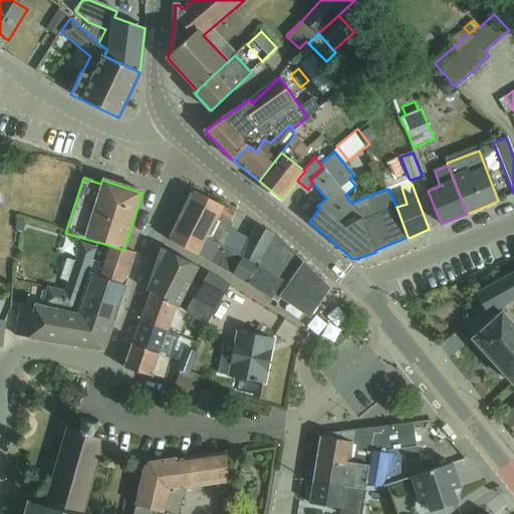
[(246,242),(225,231),(235,213),(191,191),(167,240),(247,284),(274,235),(256,225),(246,242)]
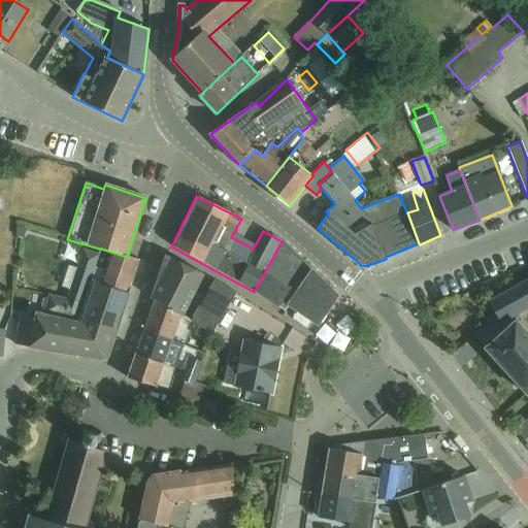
[(334,300),(334,293),(282,241),(254,292),(285,311),(289,306),(317,326),(334,300)]
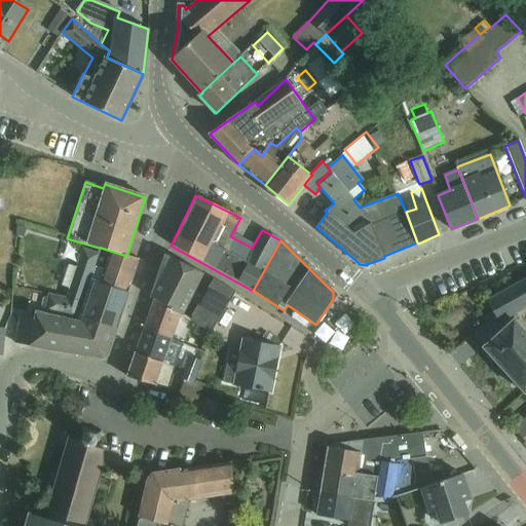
[(42,299),(39,311),(78,321),(83,303),(96,267),(104,269),(110,251),(101,248),(99,252),(83,247),(66,297),(48,294),(46,298),(42,299)]
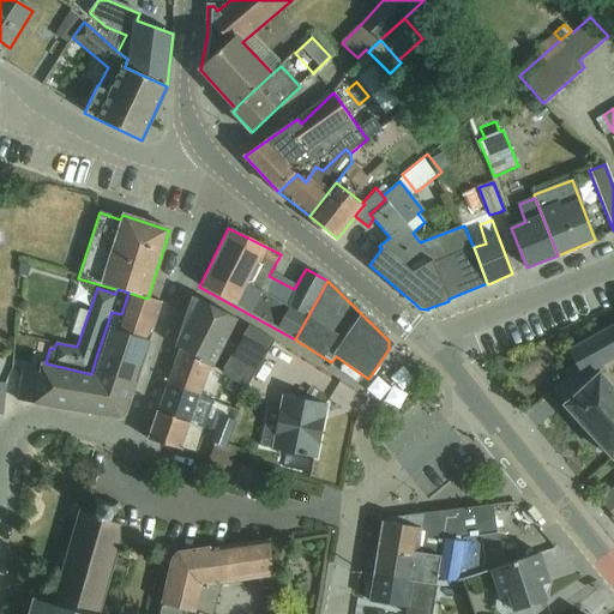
[(162,304),(148,299),(128,293),(121,314),(112,312),(97,354),(140,367),(162,304)]
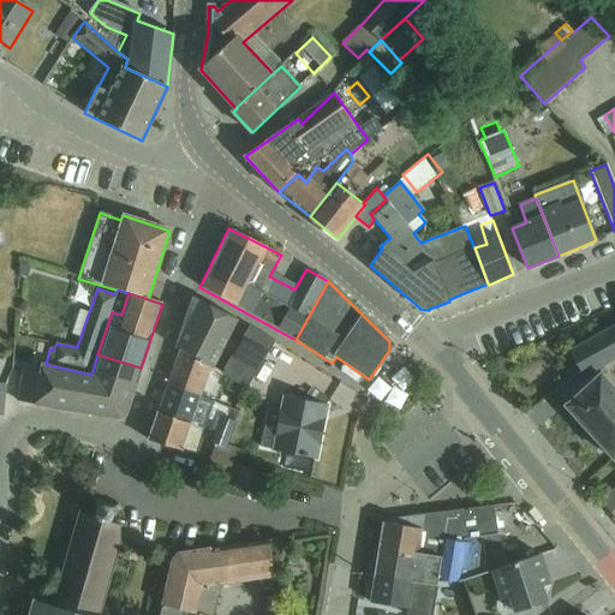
[(213,369),(238,321),(195,299),(186,316),(189,317),(180,333),(183,334),(175,348),(180,351),(212,369),(213,369)]
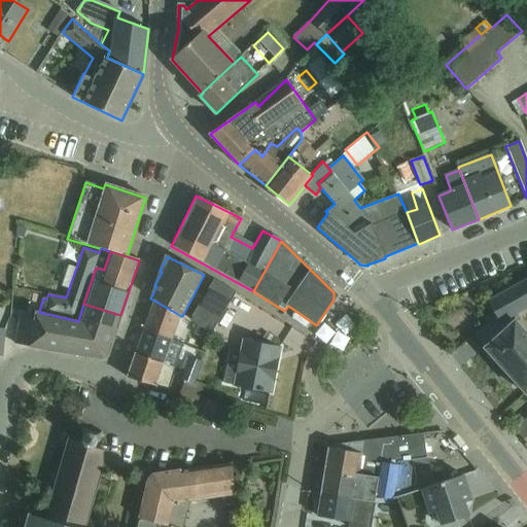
[(484,348),(525,393),(526,391),(526,332),(513,318),(526,309),(526,278),(487,302),(495,317),(473,335),(485,347),(484,348)]
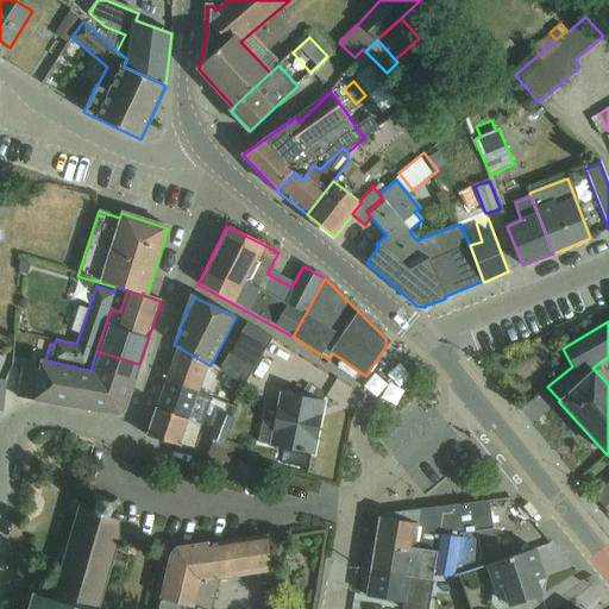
[(243,385),(272,338),(248,324),(219,370),(243,385)]
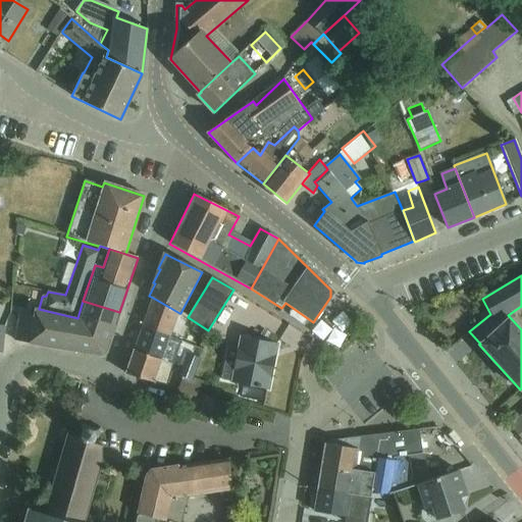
[(170,337),(179,313),(153,298),(142,328),(170,337)]
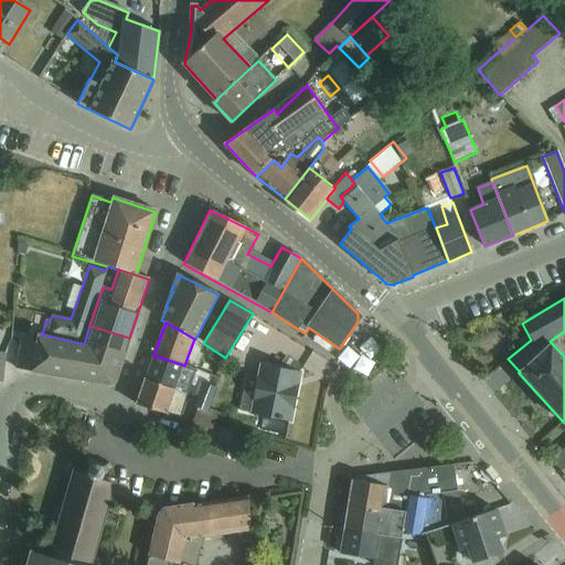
[(124,353),(129,338),(89,326),(84,344),(124,353)]
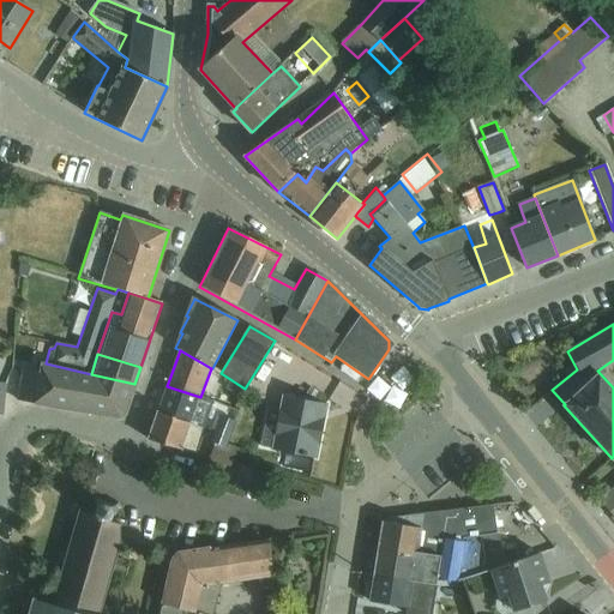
[(91,374),(46,363),(40,362),(38,373),(32,404),(119,419),(125,415),(134,384),(91,374)]
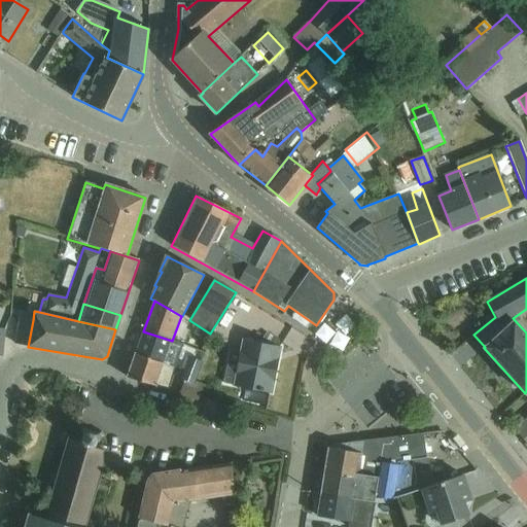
[(28,347),(33,320),(20,318),(15,345),(28,347)]
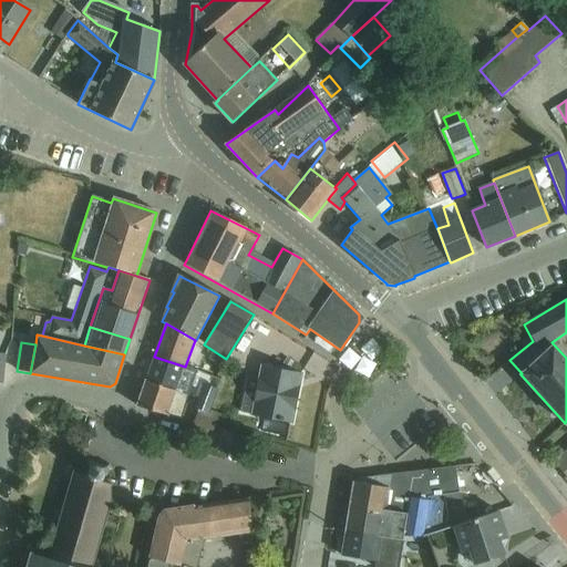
[(213,351),(208,359),(218,366),(223,357),(213,351)]
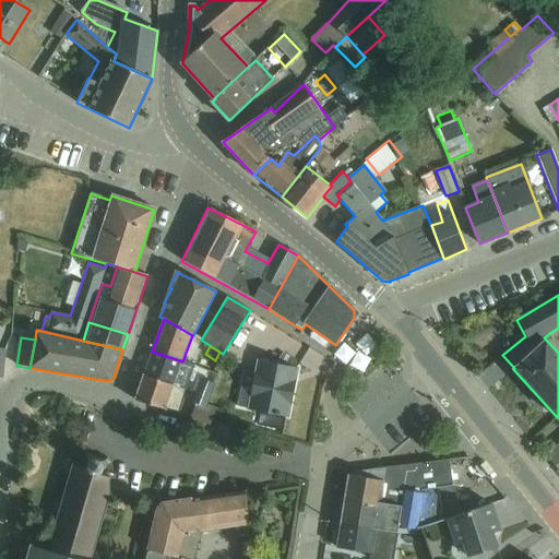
[(191,365),(182,361),(152,352),(143,377),(174,387),(176,381),(185,383),(191,365)]
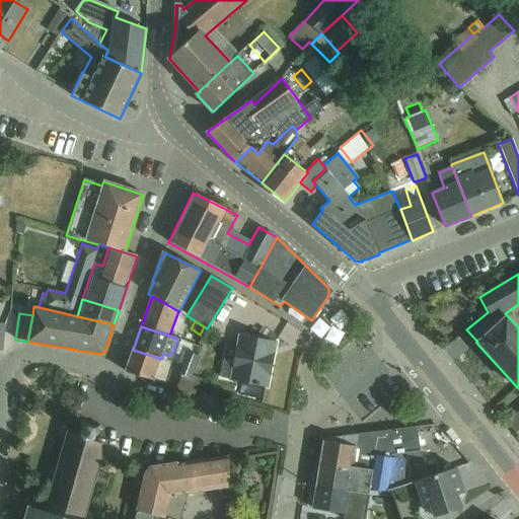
[(230,380),(267,387),(275,343),(239,336),(237,346),(230,380)]
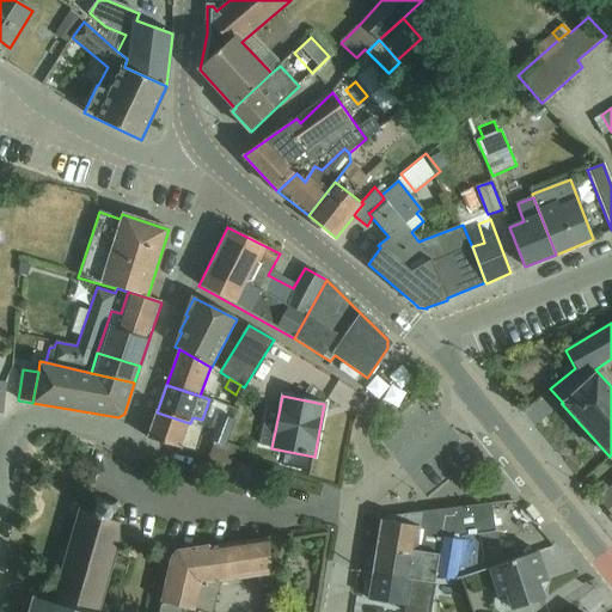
[(268,405),(259,445),(271,448),(280,408),(268,405)]
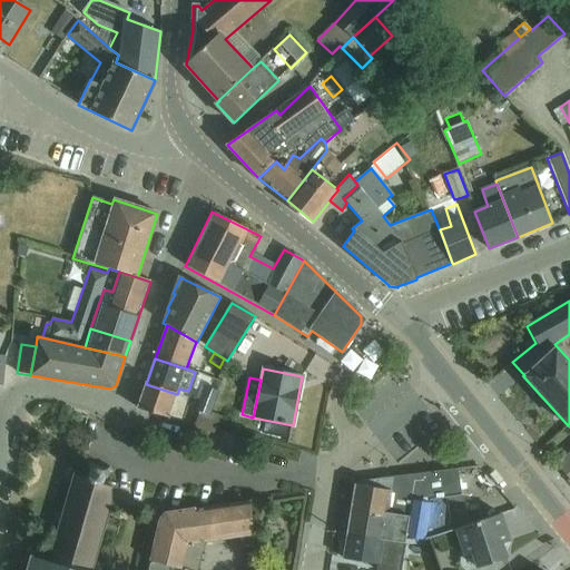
[(189,399),(177,394),(146,384),(137,409),(183,422),(189,399)]
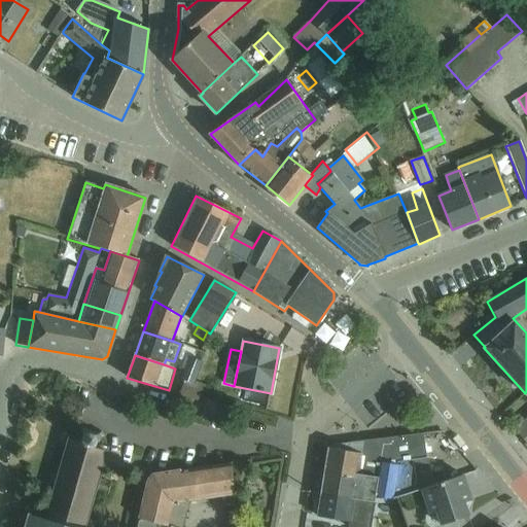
[(176,408),(199,414),(207,386),(196,381),(203,363),(188,357),(180,380),(183,381),(176,408)]
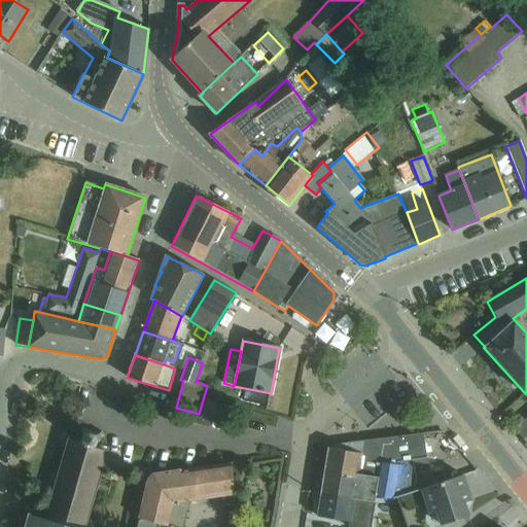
[(526,428),(523,424),(516,431),(526,445),(526,428)]
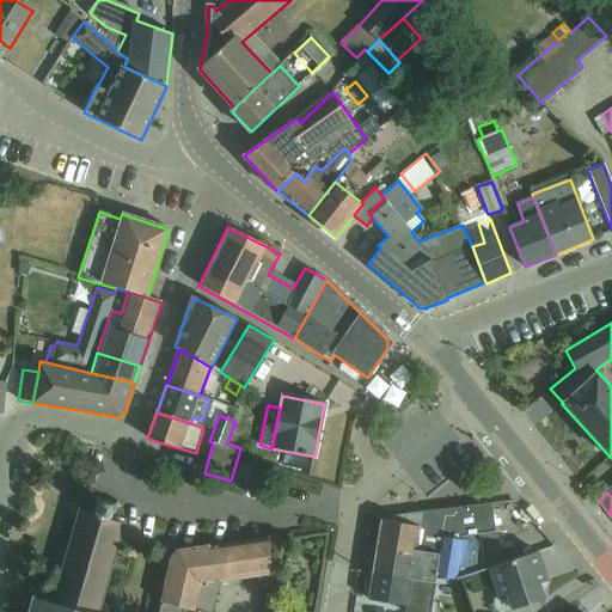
[(126,524),(112,519),(116,509),(120,507),(117,502),(114,505),(101,500),(98,496),(93,499),(96,502),(92,514),(79,510),(79,513),(53,604),(37,599),(34,598),(32,601),(29,611),(98,611),(111,570),(124,574),(129,562),(115,557),(124,528),(124,526),(126,524)]
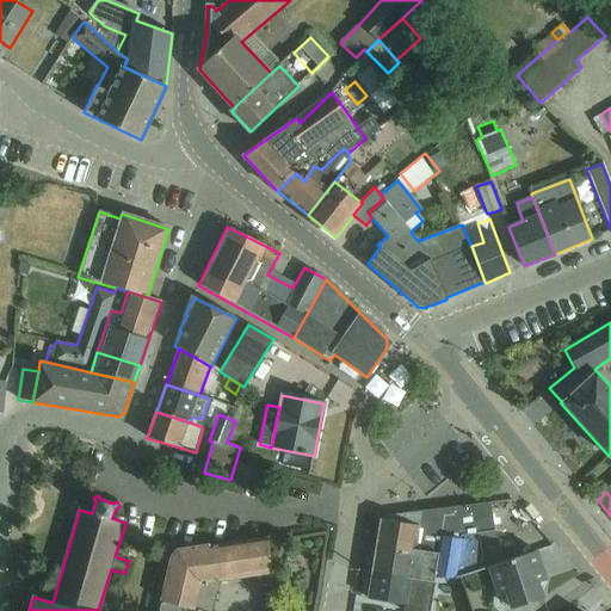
[(486,568),(503,562),(501,549),(497,550),(491,504),(419,512),(418,526),(417,524),(415,523),(413,522),(412,522),(409,522),(408,522),(406,522),(405,523),(403,524),(382,520),(381,520),(372,573),(434,582),(434,579),(455,578),(486,568)]
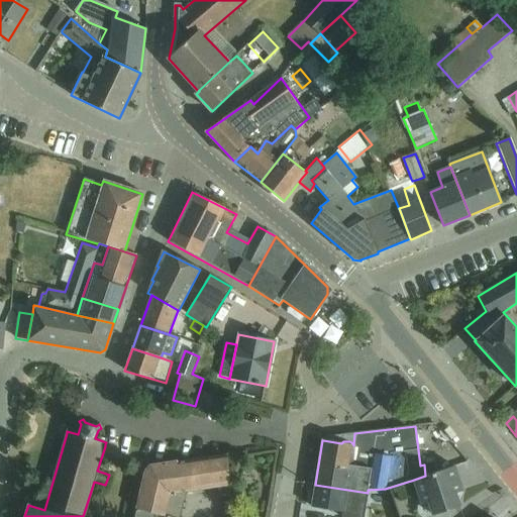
[(354,433),(323,437),(323,440),(341,443),(342,442),(343,441),(345,441),(346,441),(348,441),(349,441),(351,442),(352,443),(353,445),(354,433)]
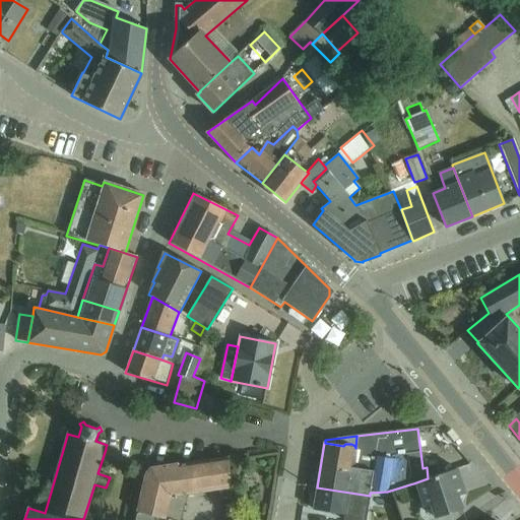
[(217,491),(219,502),(232,501),(229,457),(150,469),(149,469),(146,473),(135,519),(180,519),(187,496),(217,491)]
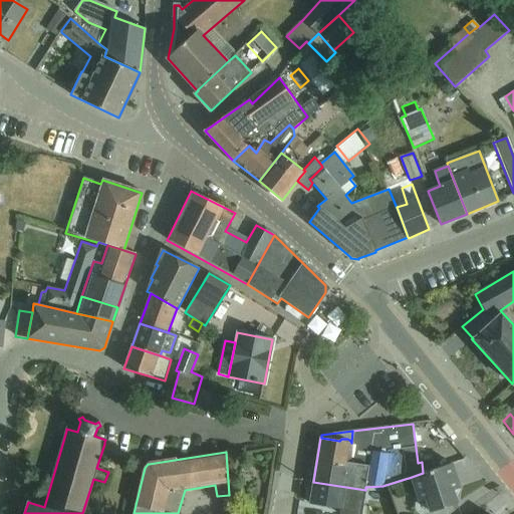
[(457,503),(452,491),(459,488),(451,464),(423,473),(409,478),(417,503),(424,500),(429,513),(457,503)]
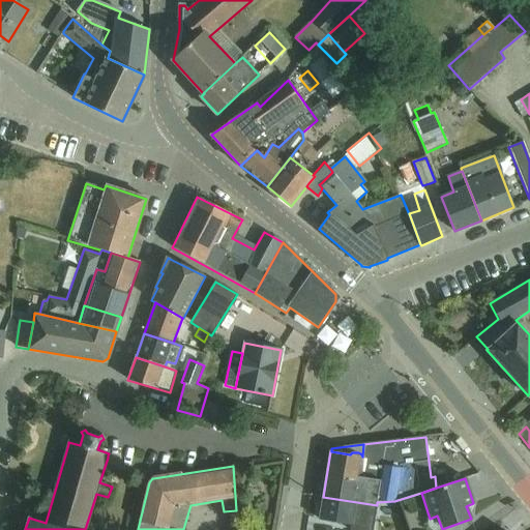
[(323,497),(319,520),(352,524),(350,529),(373,529),(377,505),(323,497)]
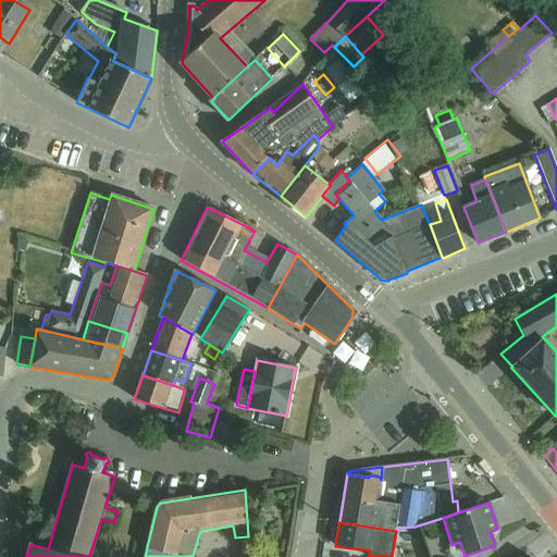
[(452,545),(449,545),(449,554),(452,556),(460,556),(465,556),(459,542),(452,545)]
